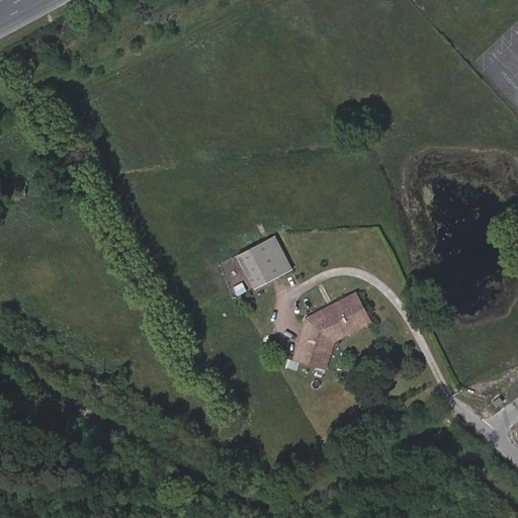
[(273,236),(237,255),(255,288),(291,269),(273,236)]
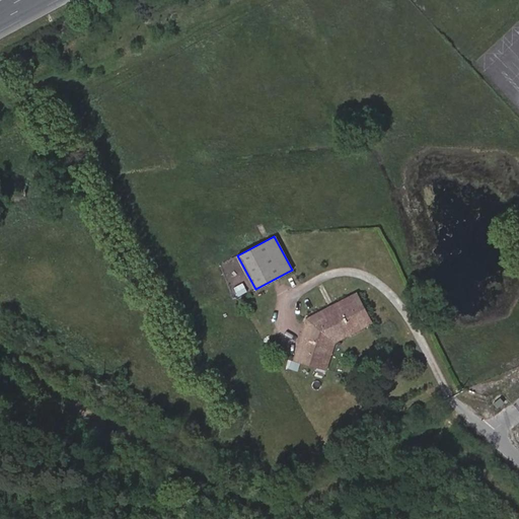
[(331,313),(328,307),(307,318),(302,336),(305,337),(298,361),(320,367),(330,338),(368,317),(355,293),(340,302),(342,307),(331,313)]
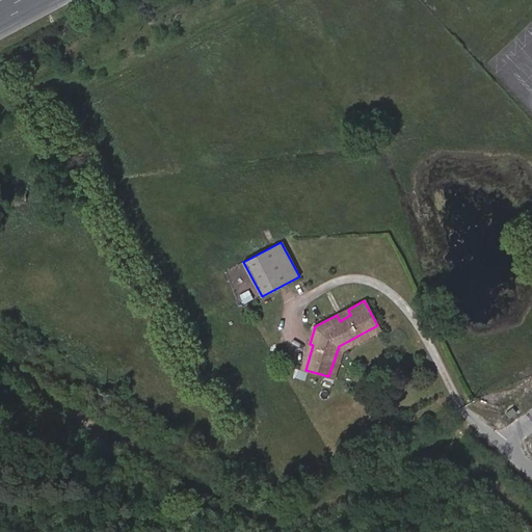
[(348,310),(337,315),(340,321),(350,315),(348,310)]
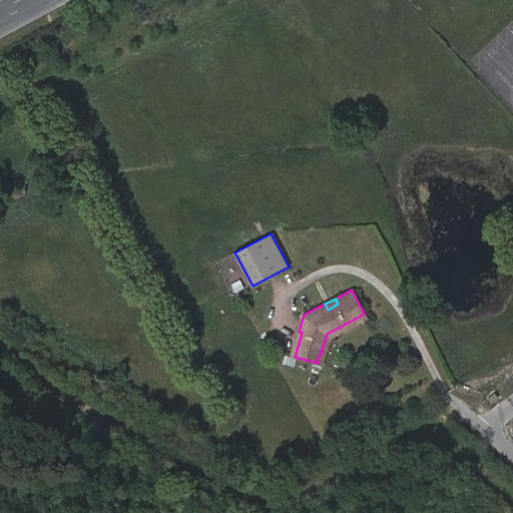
[(366,319),(364,314),(327,334),(317,363),(322,364),(330,338),(366,319)]
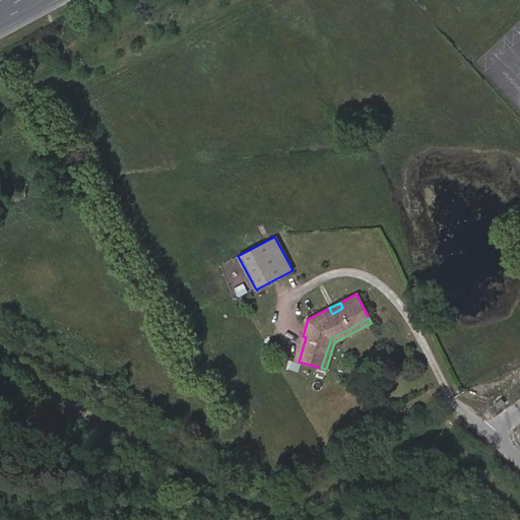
[(306,337),(303,336),(295,360),(299,362),(306,337)]
